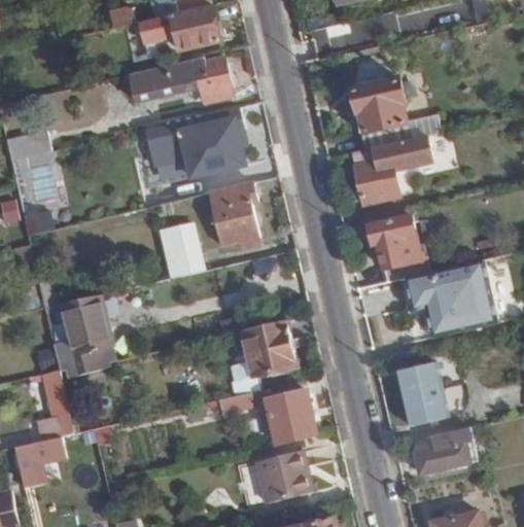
[(174,0),(177,11),(209,4),(208,0),(174,0)]
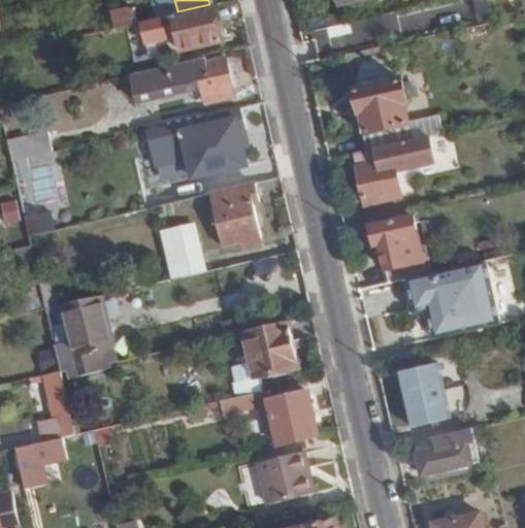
[(112,27),(154,18),(150,1),(108,11),(112,27)]
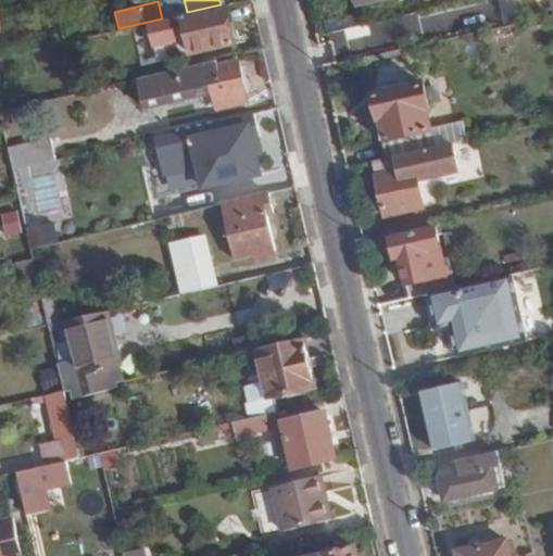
[(231,41),(223,4),(221,4),(187,12),(181,14),(183,21),(172,23),(175,39),(186,37),(190,52),(231,41)]
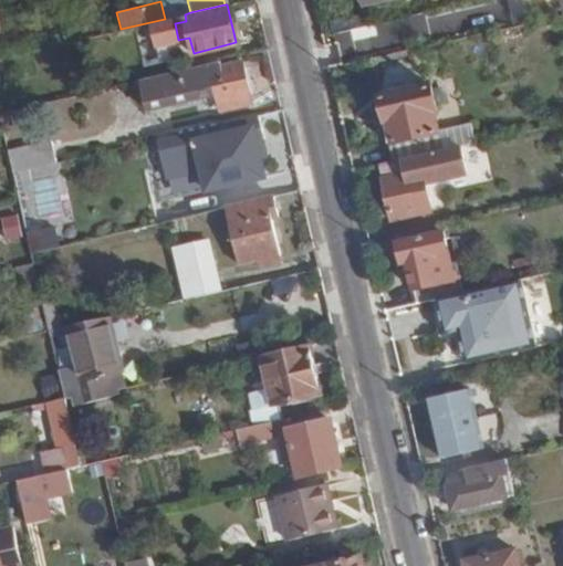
[(219,66),(217,61),(138,79),(144,102),(164,96),(165,104),(215,92),(219,109),(246,103),(244,96),(248,95),(239,61),(219,66)]
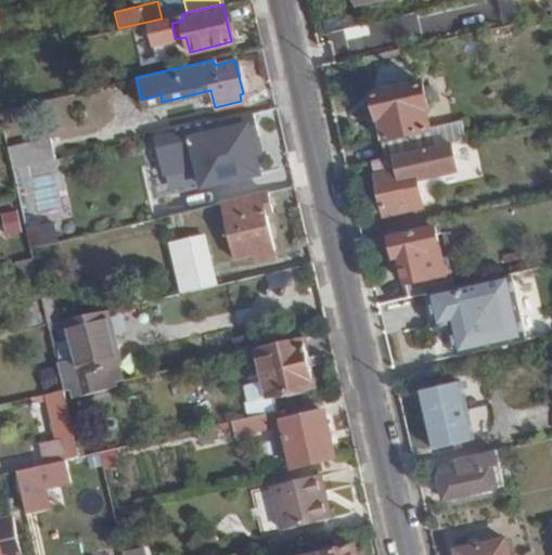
[(386,158),(449,144),(464,140),(459,121),(429,128),(425,111),(428,106),(423,84),(373,95),(380,119),(377,121),(386,158)]
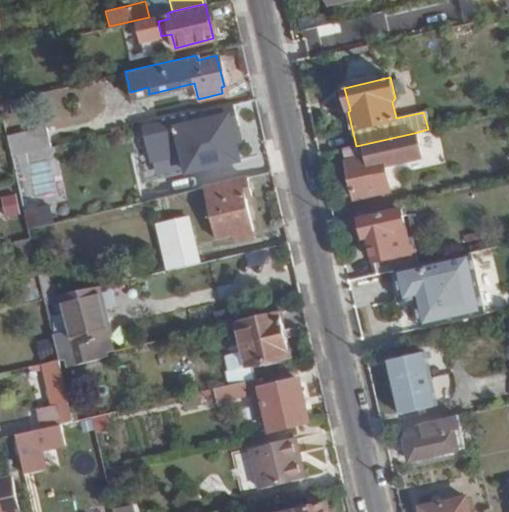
[(131,97),(149,94),(148,87),(130,92),(131,97)]
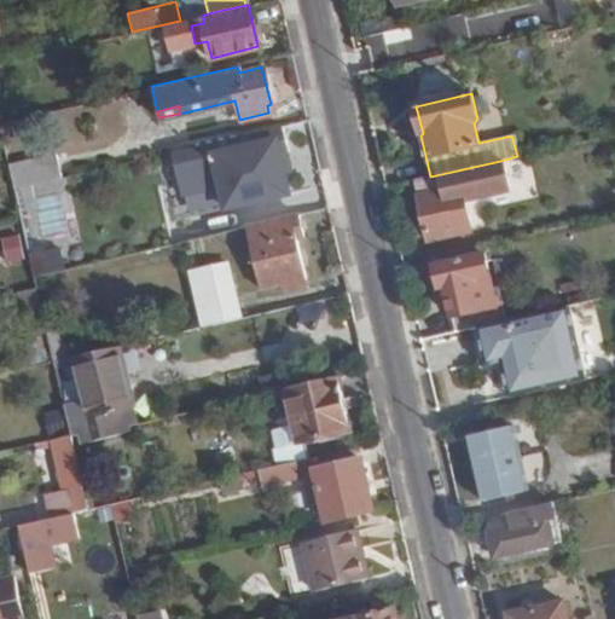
[(271,145),(268,128),(251,132),(256,148),(271,145)]
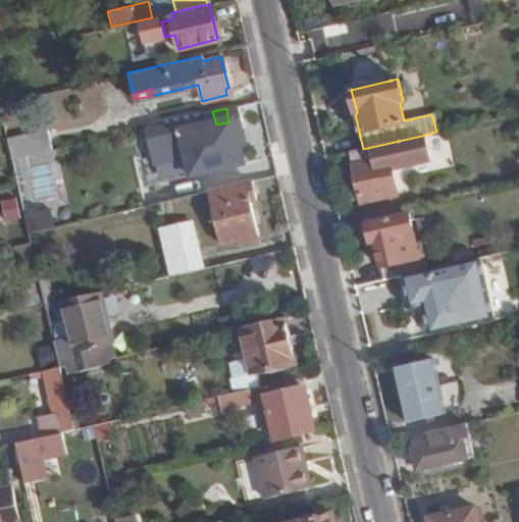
[(212,111),(151,125),(154,137),(173,133),(175,140),(197,135),(206,170),(245,160),(236,120),(228,122),(216,124),(212,111)]
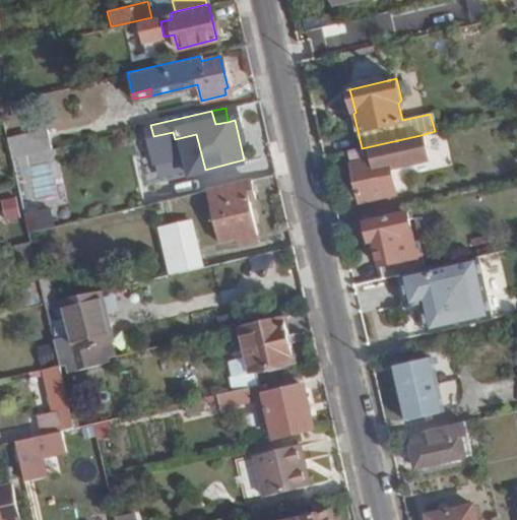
[(5,137),(9,157),(50,148),(45,129),(5,137)]
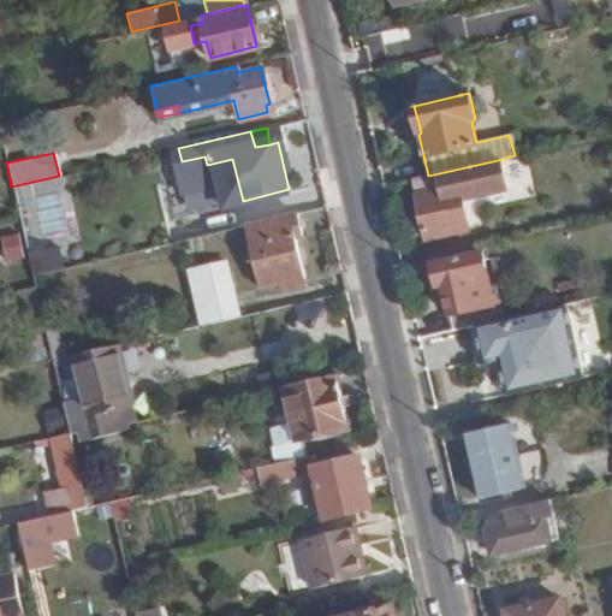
[(428,176),(413,178),(426,238),(468,227),(462,200),(505,190),(498,160),(428,176)]
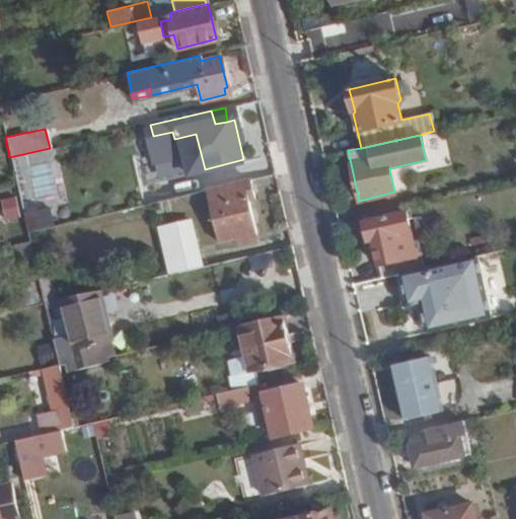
[(248,181),(204,191),(207,203),(251,193),(248,181)]
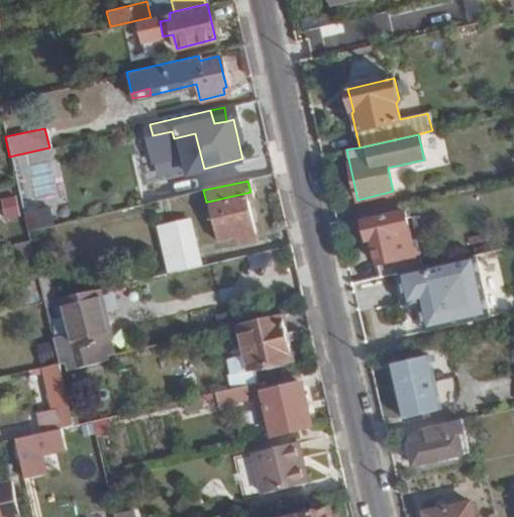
[(250,192),(206,202),(215,240),(231,237),(253,232),(244,198),(251,197),(250,192)]
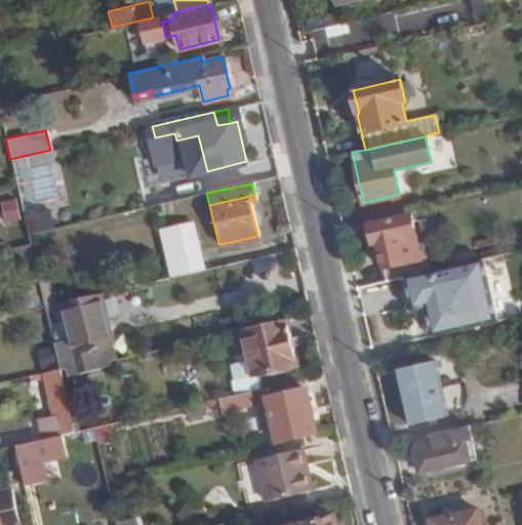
[(402,208),(366,216),(374,250),(378,249),(386,281),(406,276),(429,271),(425,252),(418,254),(416,245),(409,214),(403,215),(402,208)]
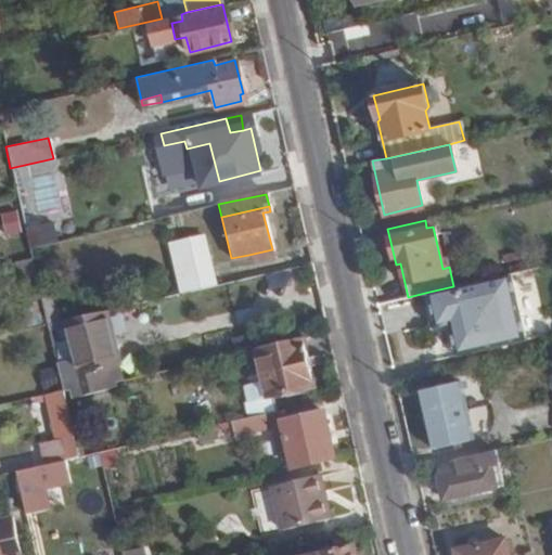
[(51,222),(24,229),(28,248),(56,243),(51,222)]
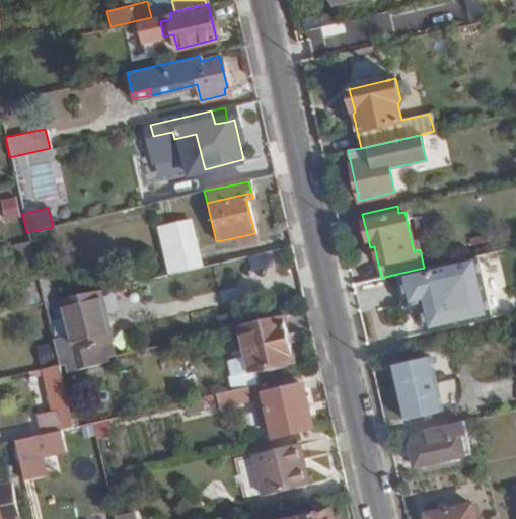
[(157,225),(168,274),(198,267),(187,219),(157,225)]
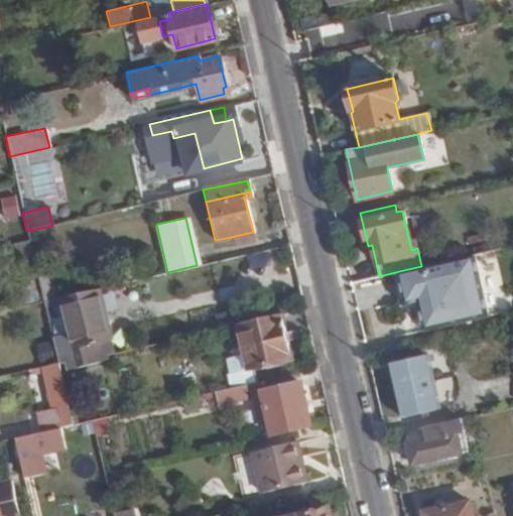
[(254,240),(253,232),(231,237),(233,245),(254,240)]
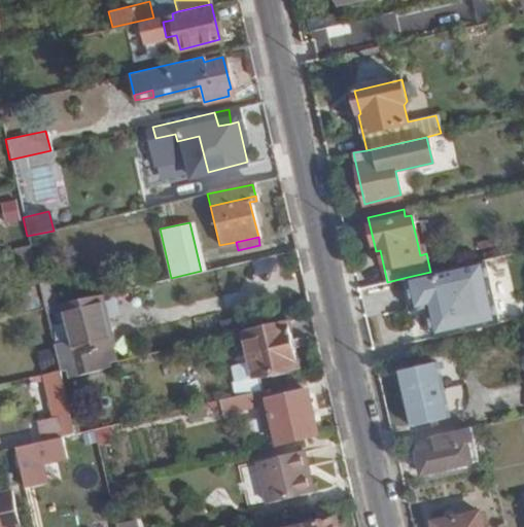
[(424,245),(418,246),(420,255),(426,253),(424,245)]
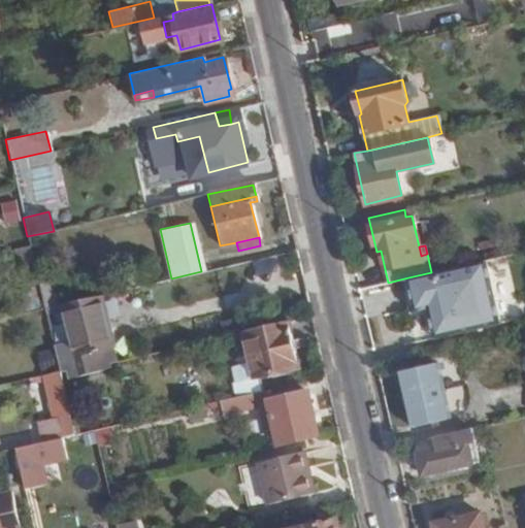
[(431,272),(408,277),(416,311),(430,308),(434,327),(446,326),(449,336),(501,324),(487,260),(431,272)]
